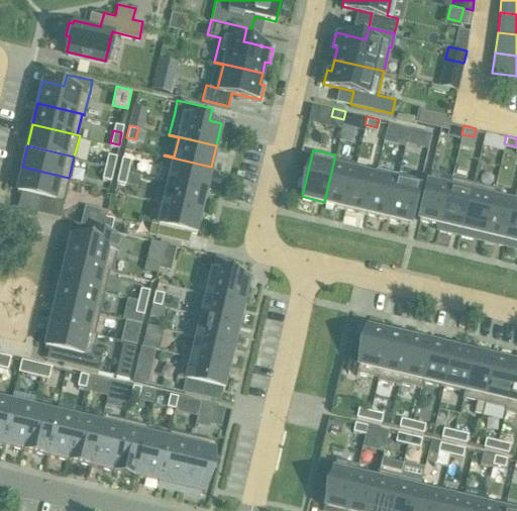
[(108,151),(105,164),(114,166),(116,154),(108,151)]
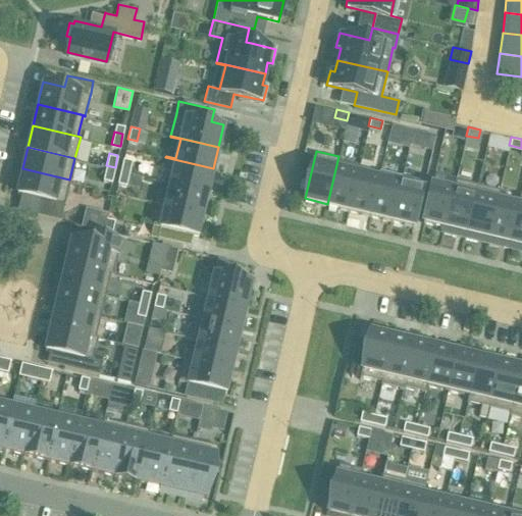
[(349,209),(359,163),(338,158),(340,156),(338,156),(327,204),(349,209)]
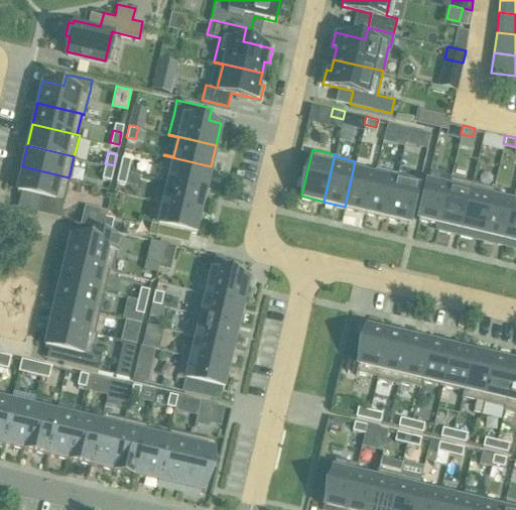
[(122,155),(119,167),(128,169),(131,157),(122,155)]
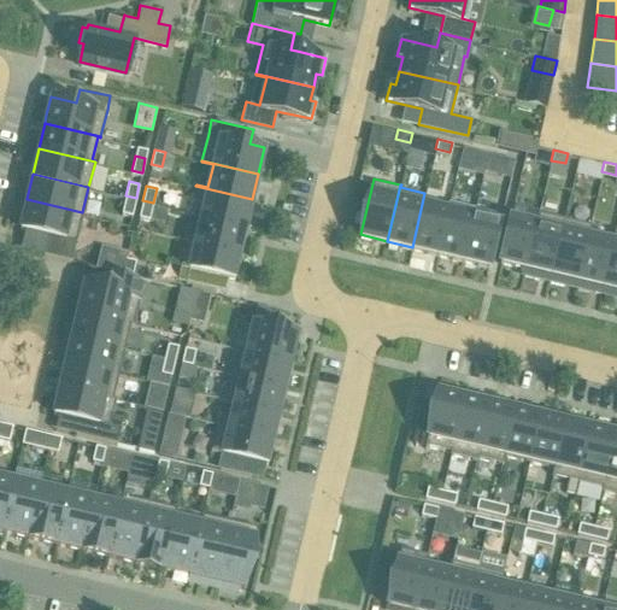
[(195,186),(191,211),(246,224),(252,199),(195,186)]
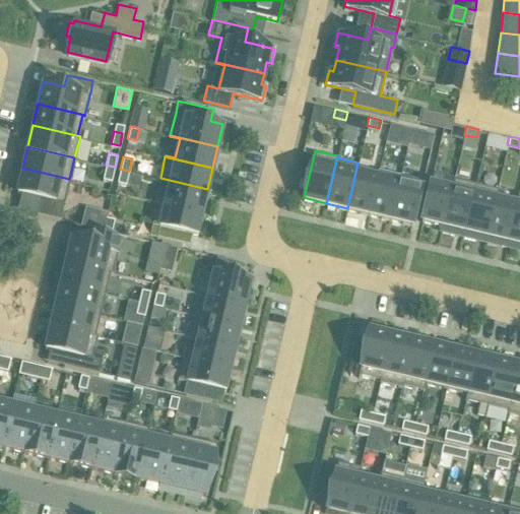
[(369,213),(378,175),(358,170),(359,163),(358,163),(347,208),(369,213)]
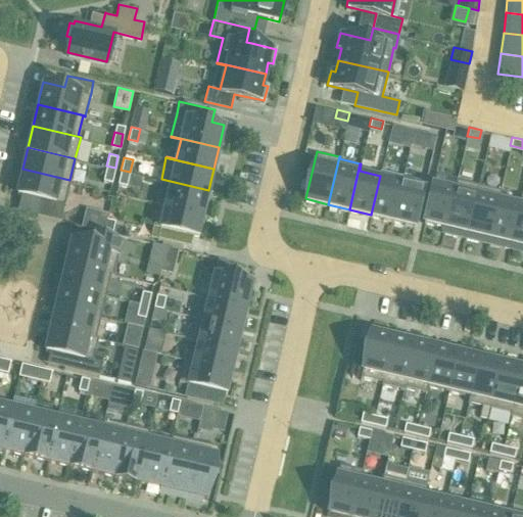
[(106,166),(103,178),(111,180),(112,180),(115,168),(106,166)]
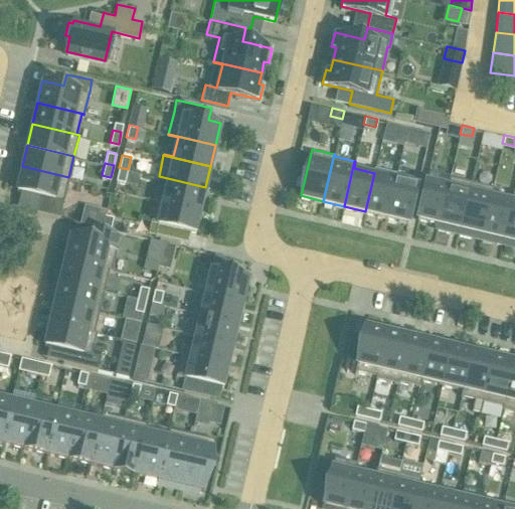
[(22,166),(17,188),(23,190),(40,194),(36,209),(59,215),(63,199),(68,177),(22,166)]
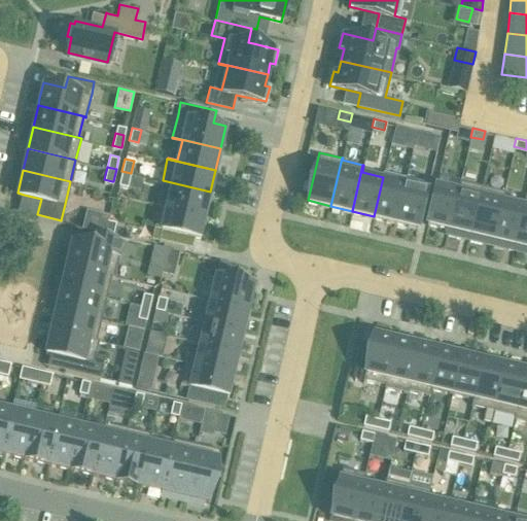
[(383,177),(374,216),(395,221),(406,175),(384,170),(383,177)]
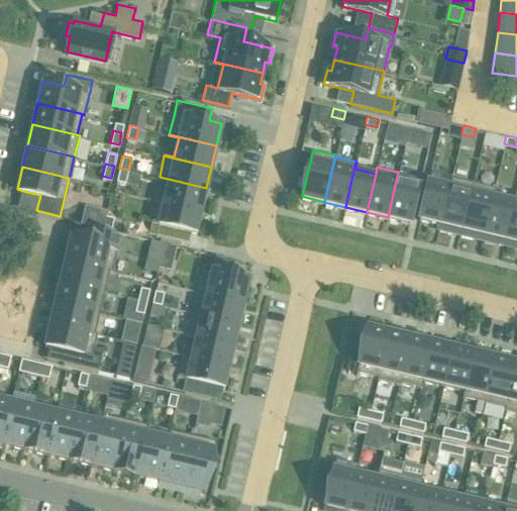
[(119,168),(117,180),(125,182),(128,170),(119,168)]
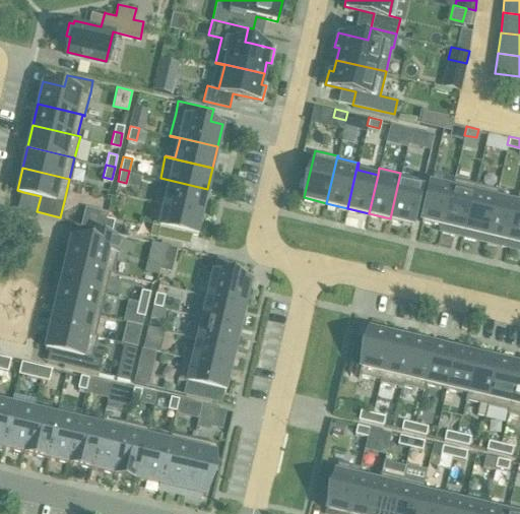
[(412,223),(423,178),(400,173),(390,218),(412,223)]
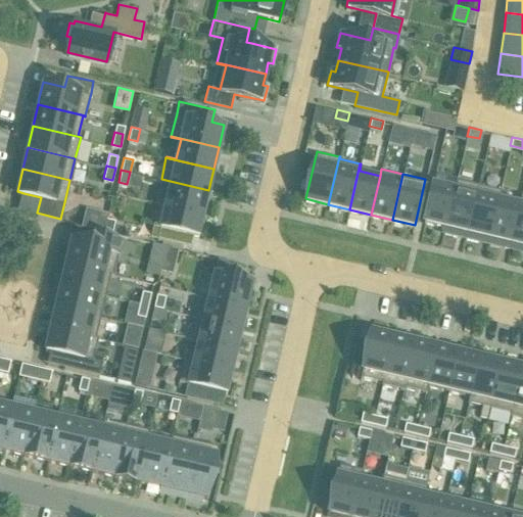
[(468,230),(479,183),(457,178),(454,187),(455,187),(446,225),(445,225),(443,230),(457,233),(458,228),(467,230),(468,230)]
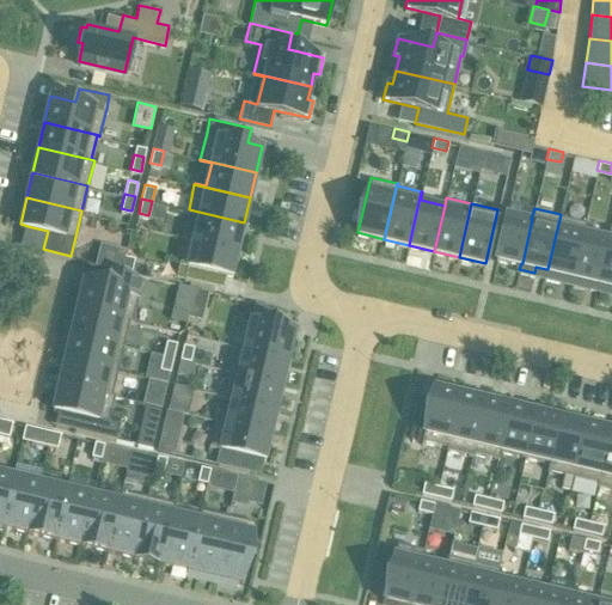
[(188,211),(183,234),(185,234),(238,248),(244,222),(189,209),(188,211)]
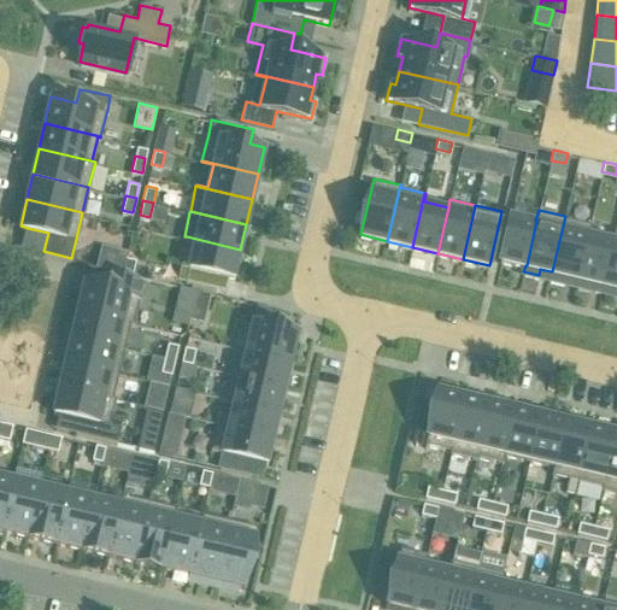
[(527,265),(536,221),(535,221),(510,215),(500,259),(526,265),(527,265)]
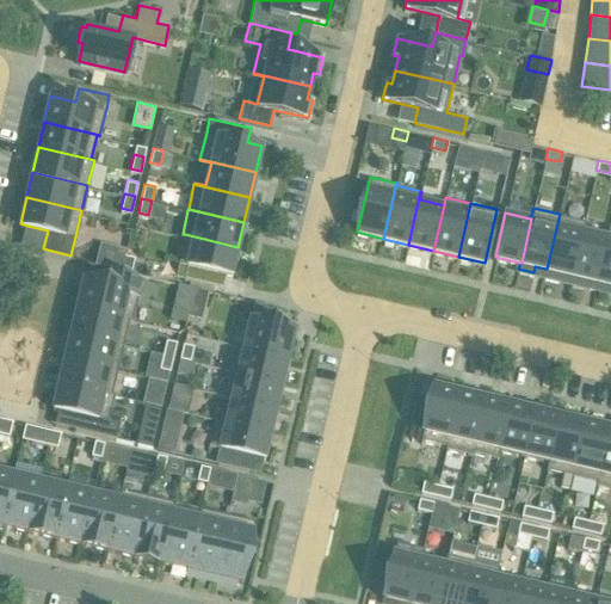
[(572,275),(581,230),(582,230),(585,220),(560,214),(547,269),(545,269),(544,275),(559,278),(560,272),(572,275)]
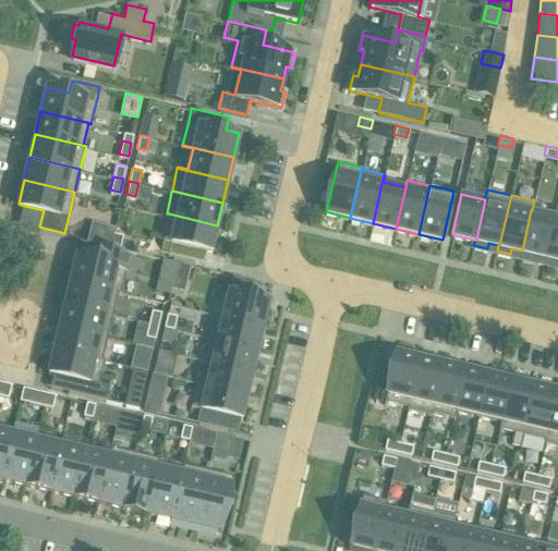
[(555,216),(545,256),(557,259),(557,204),(555,216)]
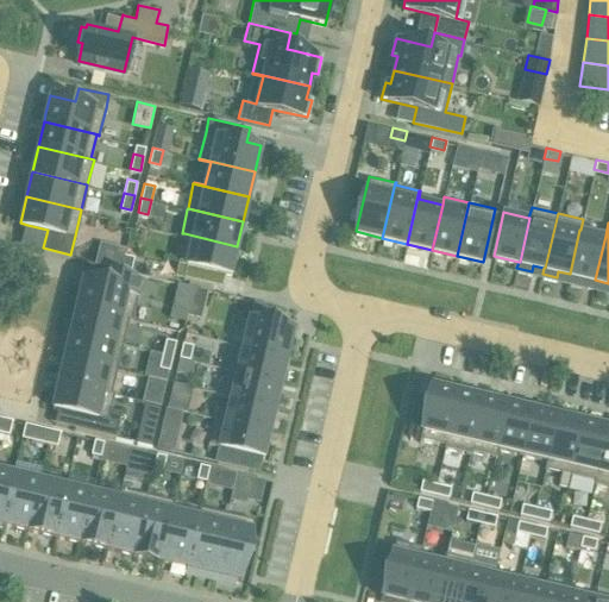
[(595,280),(604,236),(581,230),(579,230),(570,274),(595,280)]
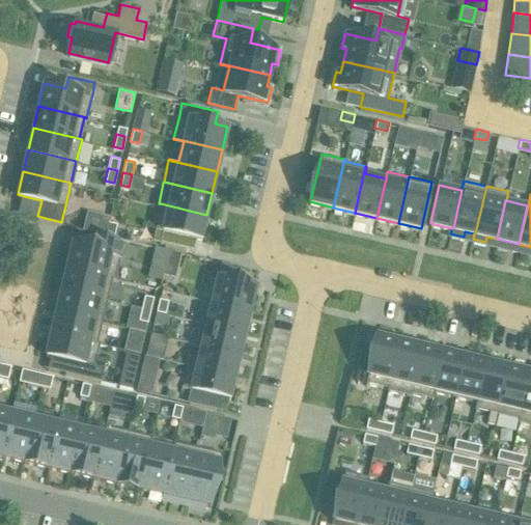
[(161,203),(156,227),(163,228),(161,241),(185,246),(188,235),(201,238),(206,215),(161,203)]
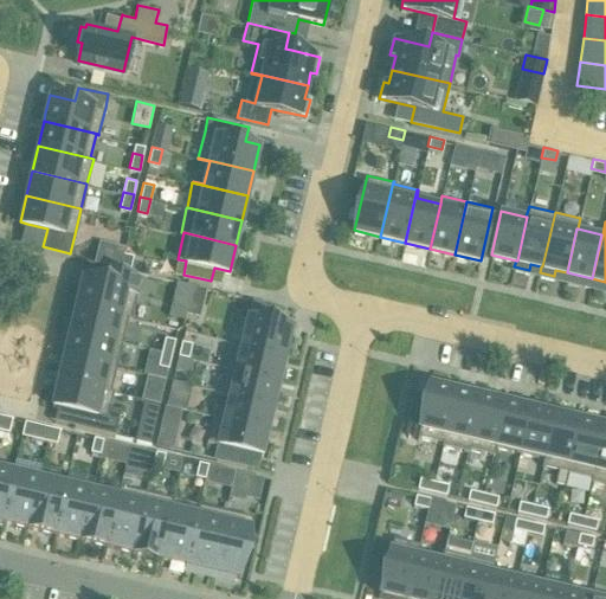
[(114,249),(110,263),(121,265),(123,251),(114,249)]
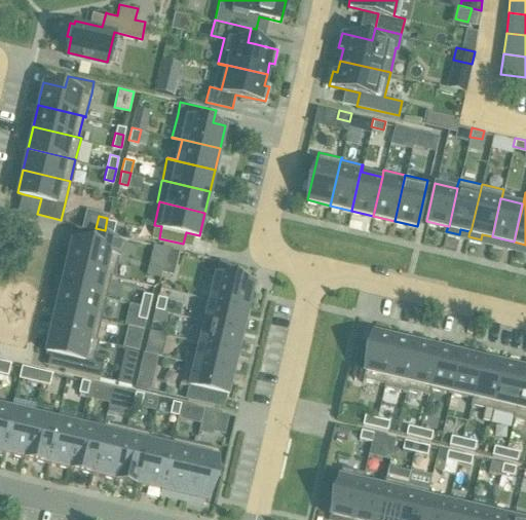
[(107,218),(105,230),(113,232),(116,220),(107,218)]
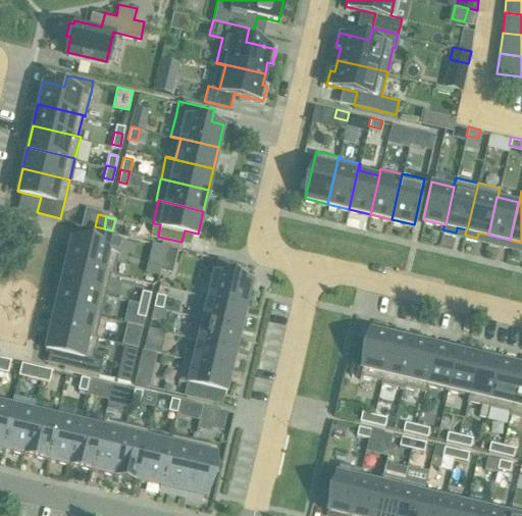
[(71,238),(65,260),(113,271),(118,249),(120,250),(122,239),(96,233),(94,243),(71,238)]
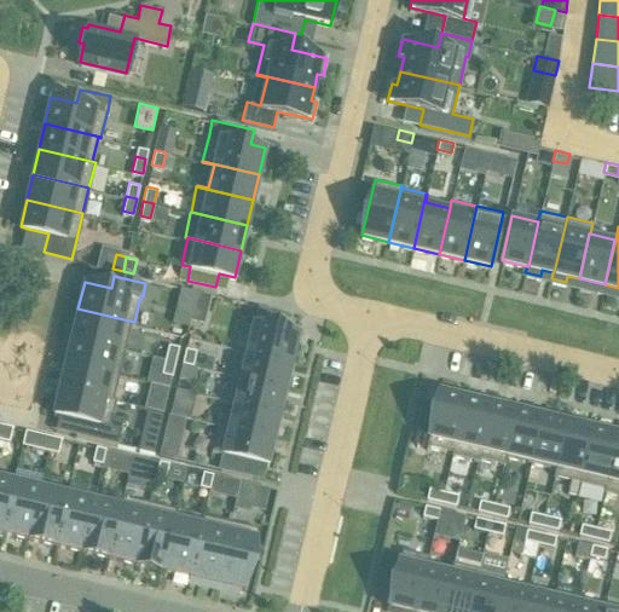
[(180,284),(175,304),(191,307),(196,288),(180,284)]
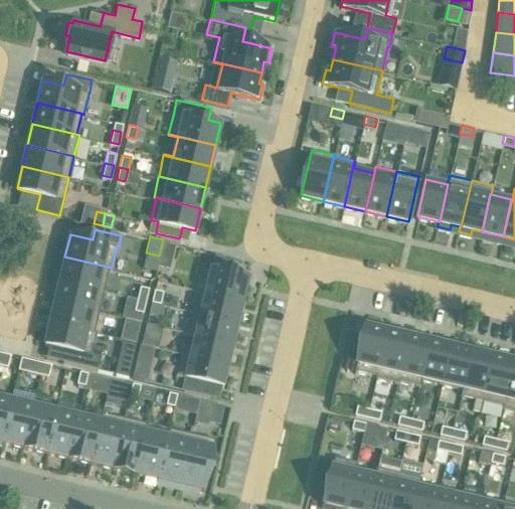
[(64,257),(59,278),(105,289),(109,269),(112,269),(112,268),(64,257)]
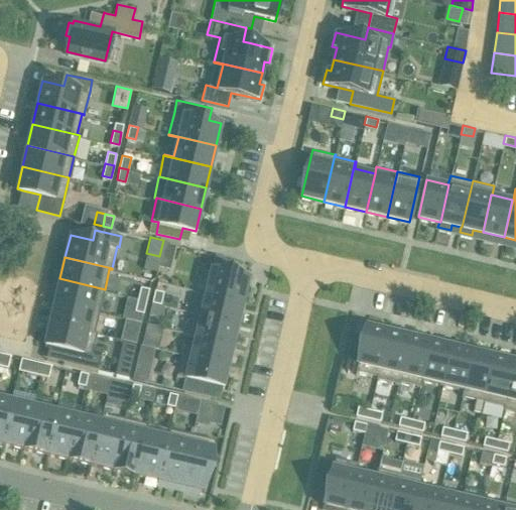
[(202,266),(197,288),(244,299),(249,277),(202,266)]
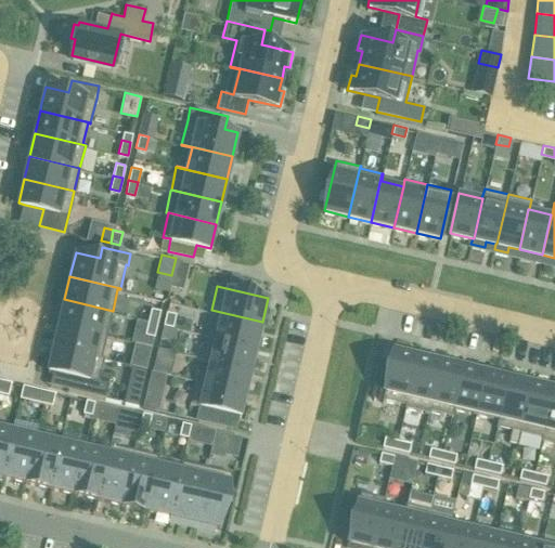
[(64,299),(59,322),(107,334),(113,311),(64,299)]
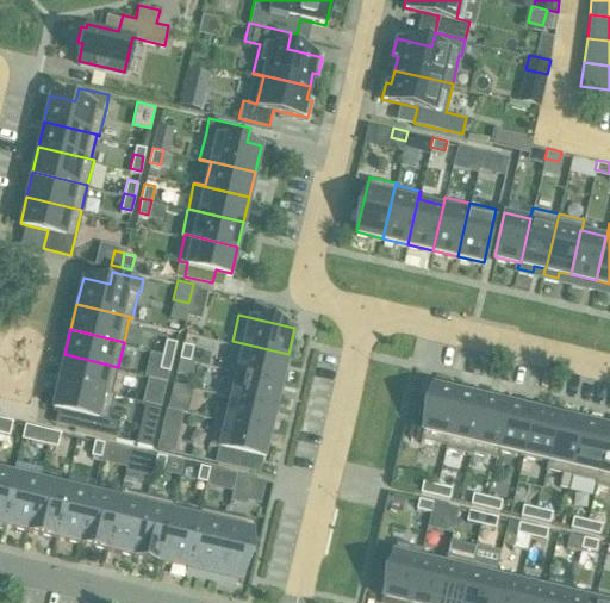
[(167,337),(163,352),(173,354),(176,340),(167,337)]
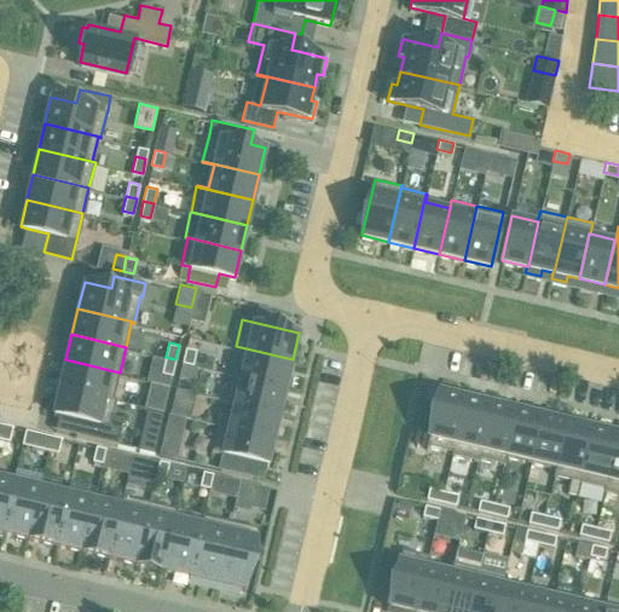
[(186,346),(183,361),(192,363),(196,348),(186,346)]
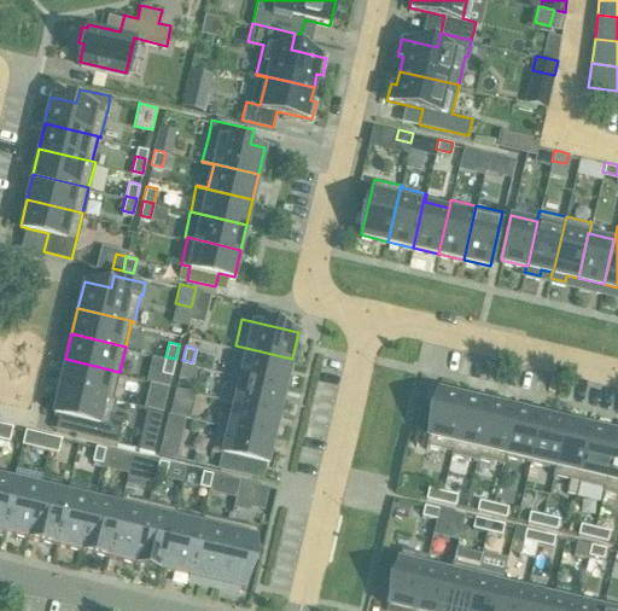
[(235,345),(229,371),(286,384),(292,359),(235,345)]
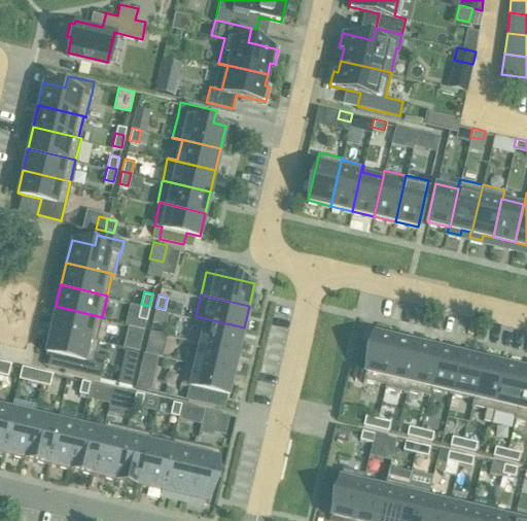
[(141,304),(138,316),(146,318),(149,306),(141,304)]
